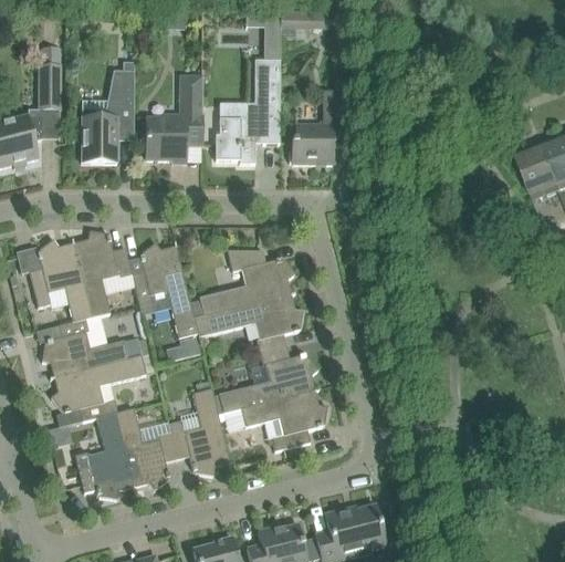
[(281,25),(347,27),(348,27),(348,11),(281,10),(281,25)]
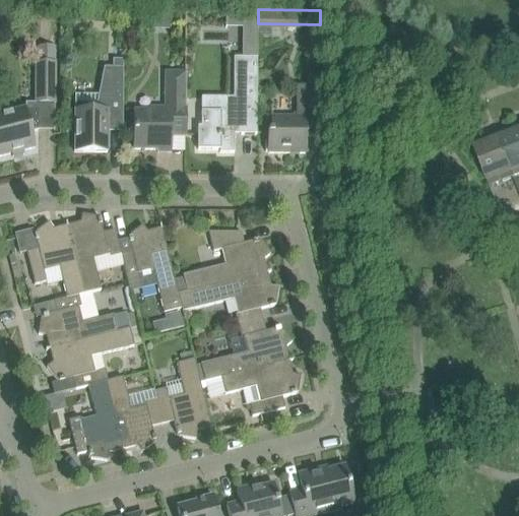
[(244,22),(243,54),(257,54),(258,23),(244,22)]
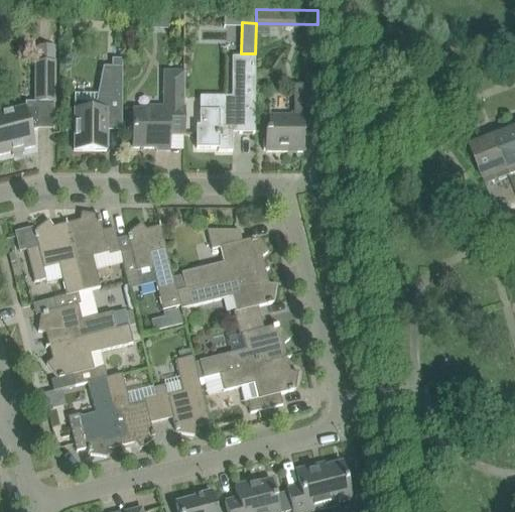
[(34,58),(34,98),(56,98),(56,41),(39,41),(39,58),(34,58)]
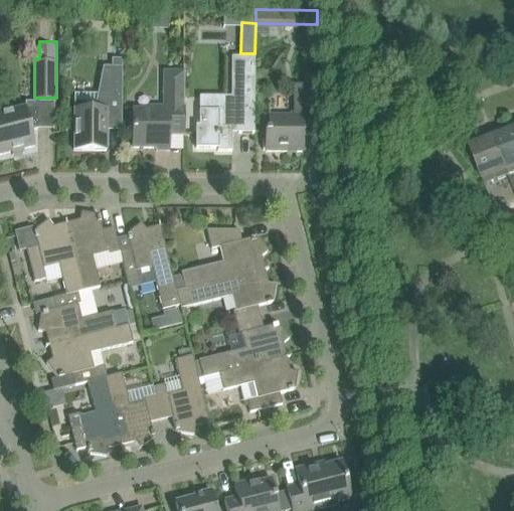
[(239,126),(239,129),(254,130),(255,53),(254,53),(240,53),(232,53),(232,93),(200,93),(200,122),(196,122),(196,145),(218,145),(218,147),(232,148),(232,126),(239,126)]
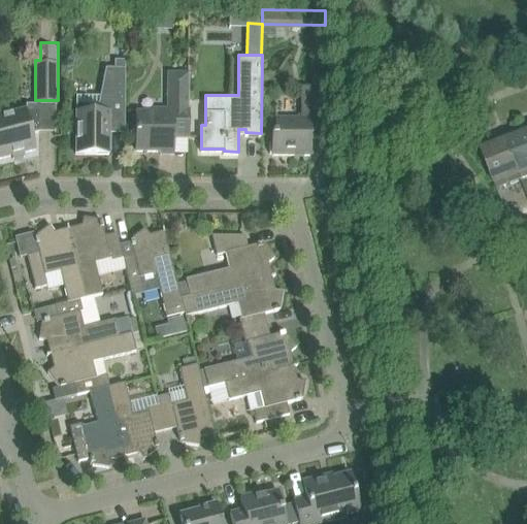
[(125,123),(126,57),(116,57),(116,65),(106,65),(101,92),(76,92),(76,138),(75,138),(75,151),(109,151),(109,123),(125,123)]
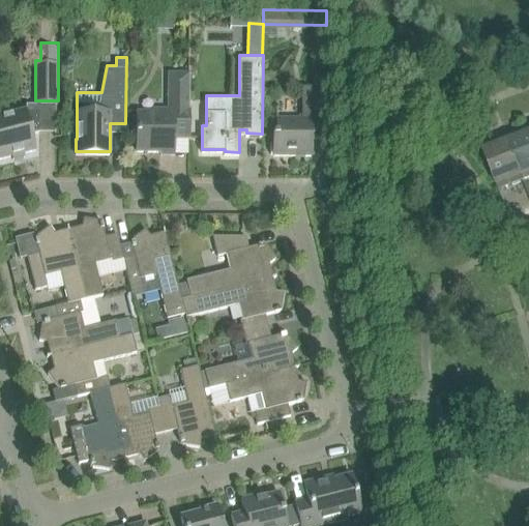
[(137,148),(162,148),(162,146),(174,146),(174,135),(189,135),(189,107),(189,70),(170,70),(170,107),(154,107),(154,110),(138,110),(137,148)]
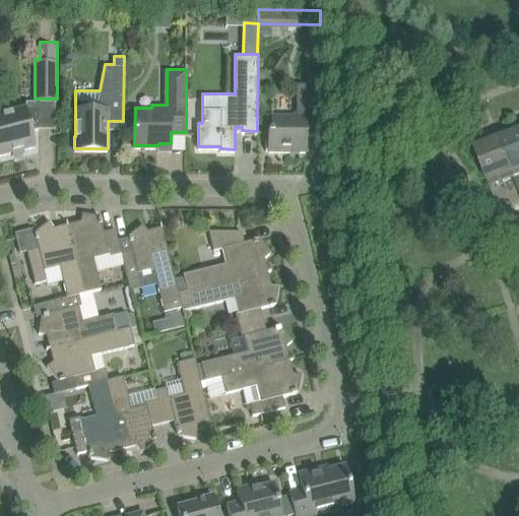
[(299,146),(301,149),(306,149),(306,133),(319,133),(320,82),(297,82),(297,114),(272,113),(272,127),(269,127),(269,137),(266,137),(266,147),(269,147),(269,149),(290,149),(290,146),(299,146)]
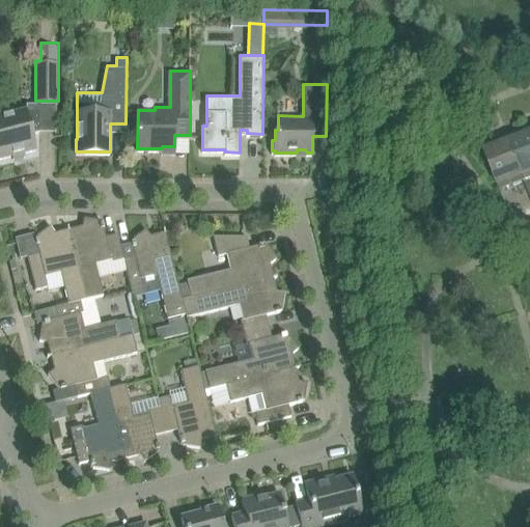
[(23,150),(24,154),(25,154),(25,150),(36,147),(32,131),(39,130),(39,108),(27,108),(27,107),(0,113),(0,156),(12,154),(14,157),(15,156),(14,153),(23,150)]
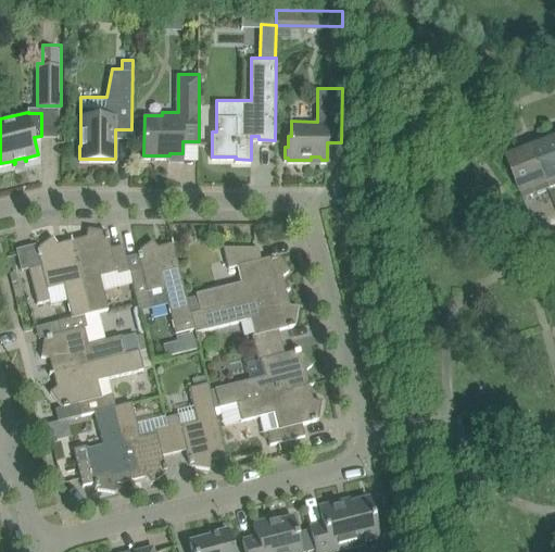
[(554,136),(534,146),(550,186),(554,184),(554,136)]
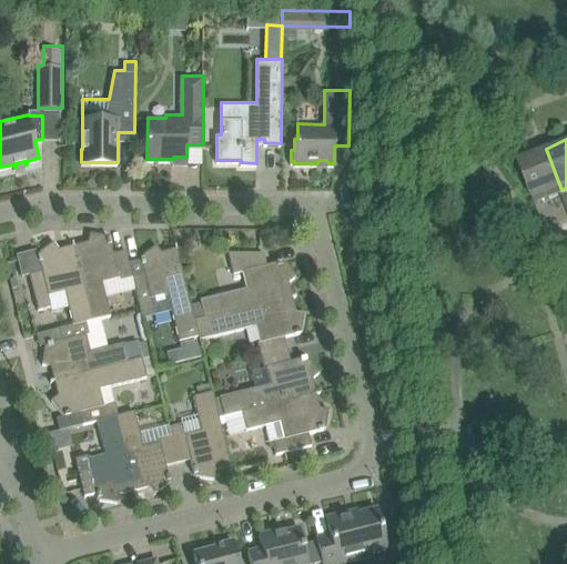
[(562,190),(546,149),(519,159),(535,201),(562,190)]
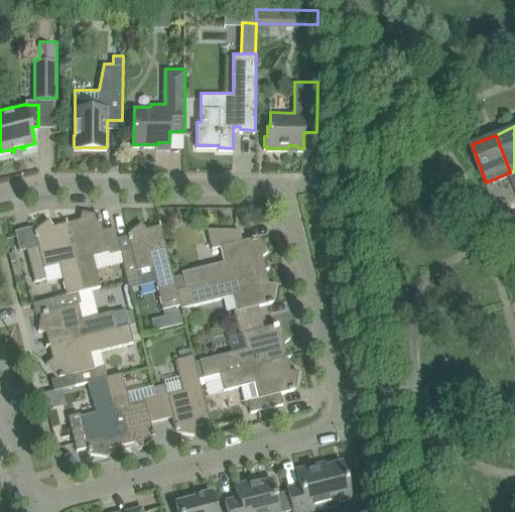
[(81,219),(68,222),(84,288),(101,284),(94,253),(109,250),(109,252),(121,249),(115,225),(103,228),(101,219),(102,219),(100,214),(99,214),(99,213),(82,210),(81,217),(81,219)]
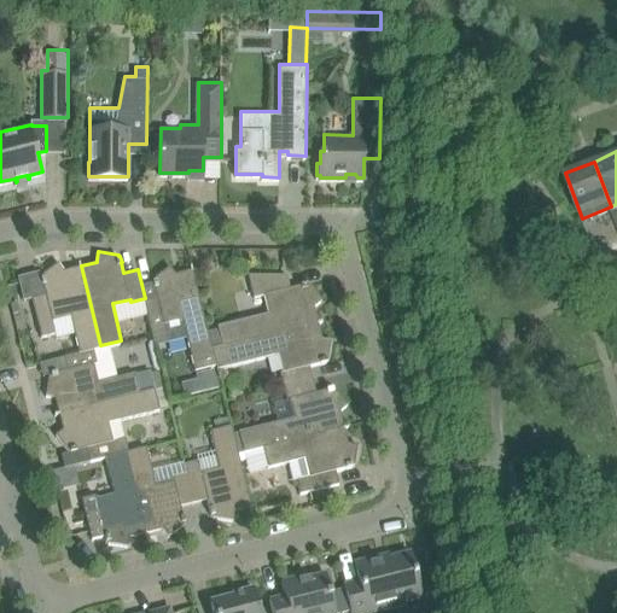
[(616,257),(600,264),(605,276),(616,270),(616,257)]
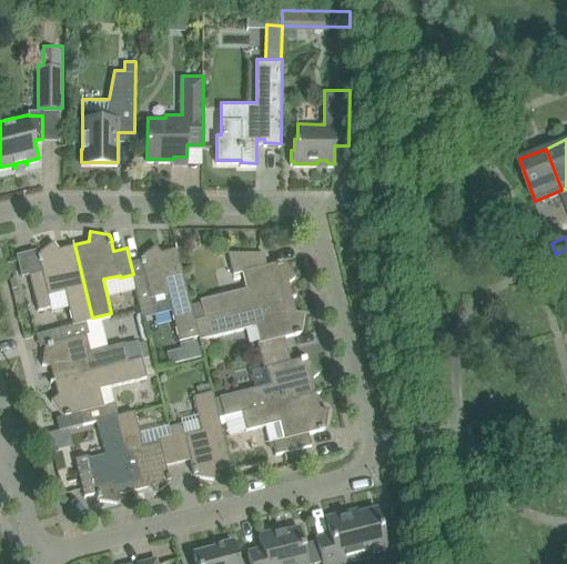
[(66,289),(73,322),(87,320),(92,318),(74,244),(59,248),(59,247),(53,240),(39,251),(39,253),(38,253),(39,259),(40,259),(42,269),(30,271),(39,308),(51,304),(49,293),(66,289)]
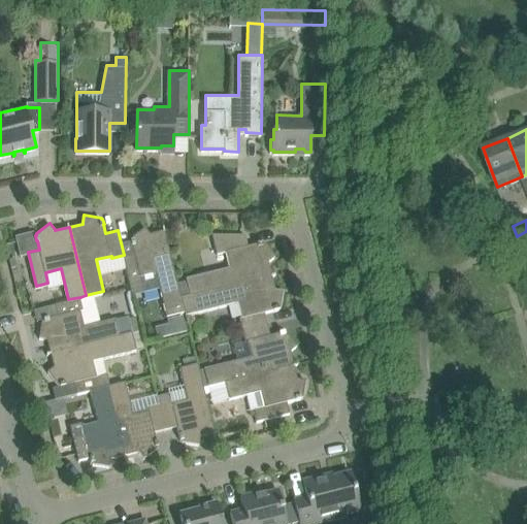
[(124,255),(132,288),(143,285),(141,274),(157,270),(167,315),(185,310),(182,295),(165,229),(151,233),(150,232),(145,226),(131,236),(132,237),(131,238),(132,243),(134,252),(124,255)]
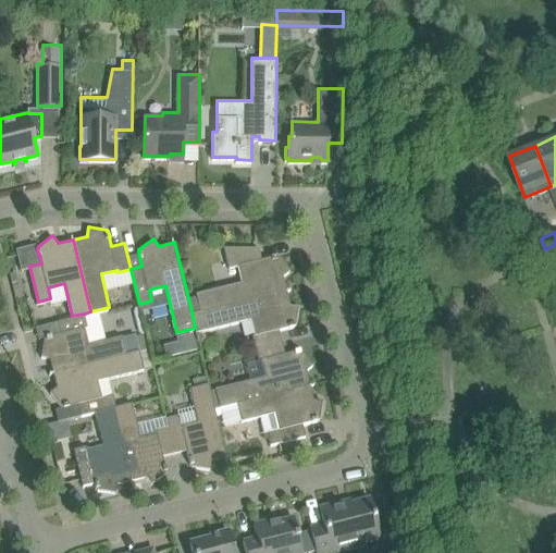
[(196,292),(200,309),(201,310),(285,289),(282,274),(283,273),(289,269),(279,254),(278,255),(276,254),(271,255),(262,257),(259,245),(224,245),(230,266),(238,263),(243,280),(196,292)]
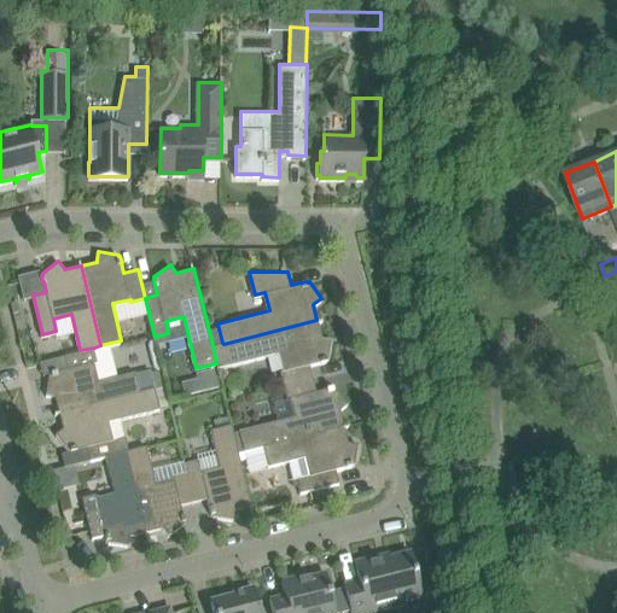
[(213,345),(216,363),(217,367),(279,351),(284,369),(280,371),(284,384),(314,377),(310,363),(320,361),(326,360),(326,358),(329,357),(332,338),(322,337),(321,337),(316,320),(223,344),(222,343),(213,345)]
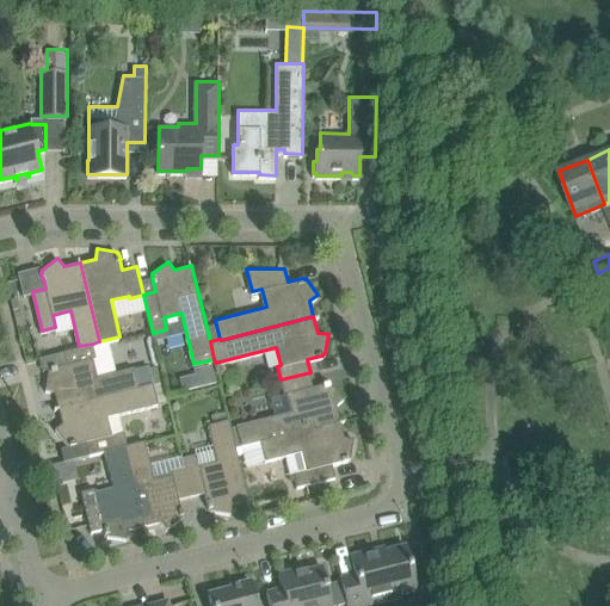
[(56,389),(60,406),(153,382),(148,363),(98,376),(93,358),(97,357),(93,344),(79,346),(63,350),(67,363),(56,366),(56,365),(50,366),(50,368),(49,369),(45,389),(54,390),(56,389)]
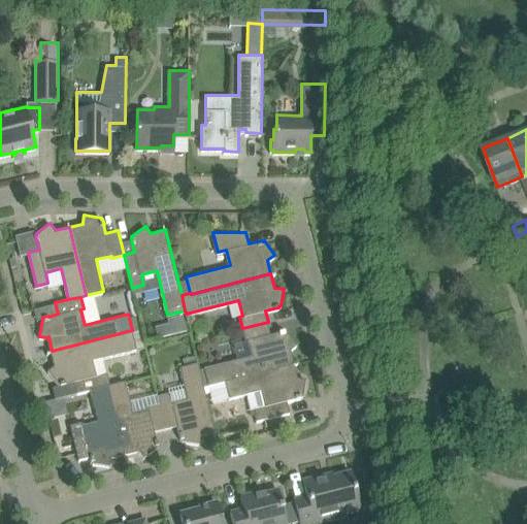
[(183,314),(168,317),(172,333),(186,330),(183,314)]
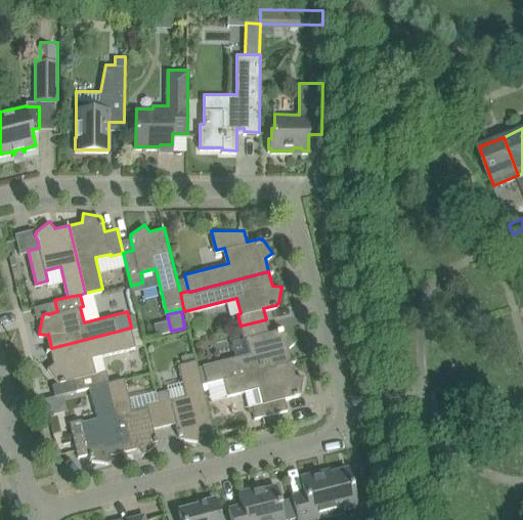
[(266,319),(241,326),(244,337),(246,337),(250,352),(203,363),(207,382),(223,378),(223,377),(291,360),(287,346),(289,346),(295,341),(285,328),(282,328),(282,327),(277,328),(277,329),(268,331),(266,319)]
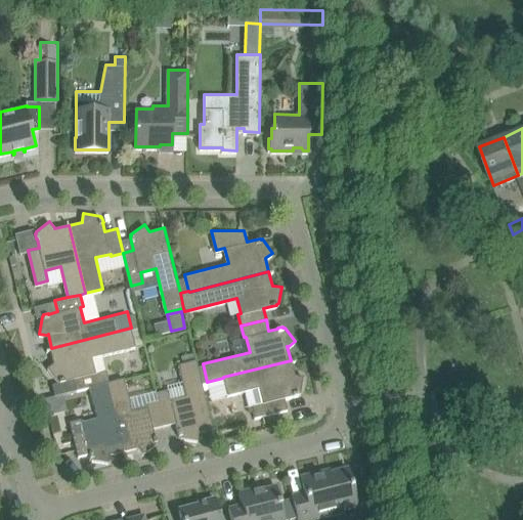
[(92,356),(135,346),(131,328),(51,348),(55,362),(53,362),(47,366),(57,381),(59,381),(59,382),(64,380),(74,378),(77,389),(90,386),(107,381),(110,381),(106,369),(96,372),(92,356)]
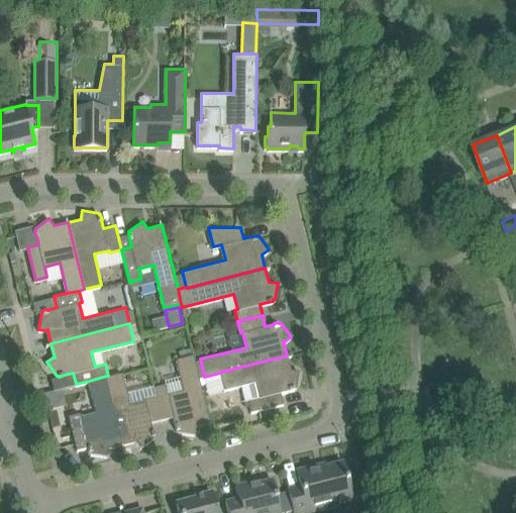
[(155,386),(157,394),(163,418),(174,415),(176,424),(177,429),(178,429),(178,430),(195,433),(196,426),(196,424),(210,421),(194,354),(176,358),(184,389),(169,393),(167,383),(155,386)]
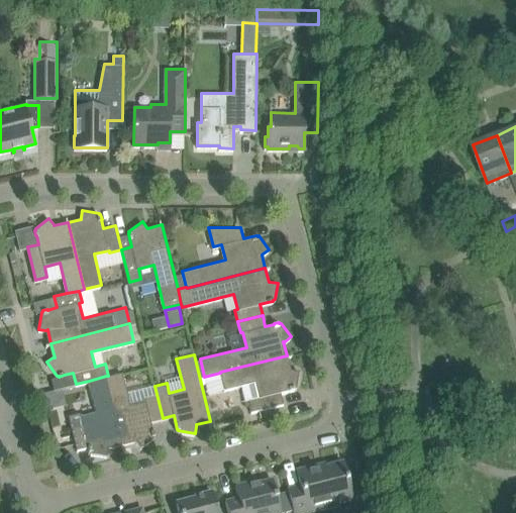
[(220,372),(220,373),(224,389),(241,385),(245,400),(248,399),(251,411),(284,403),(281,391),(290,389),(290,390),(295,389),(295,387),(296,387),(299,370),(292,369),(290,370),(287,355),(220,372)]
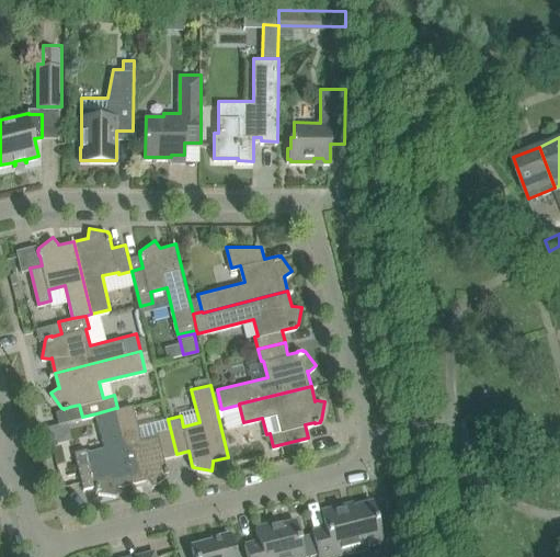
[(134,404),(117,408),(115,408),(133,480),(147,477),(148,478),(152,485),(168,474),(167,473),(168,472),(167,466),(164,457),(176,454),(170,428),(158,430),(158,433),(141,438),(134,404)]
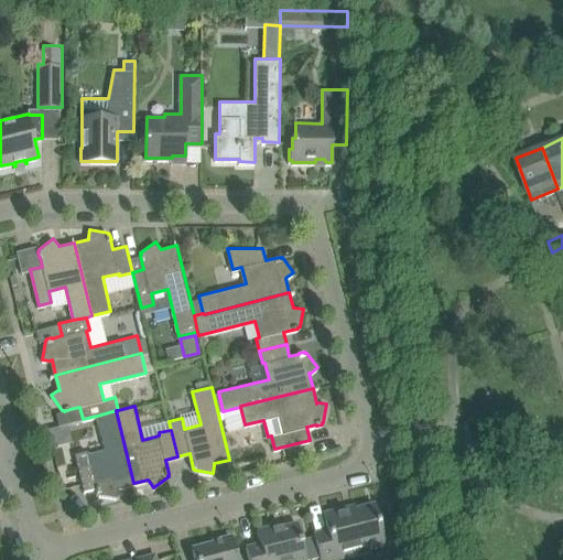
[(116,410),(97,416),(105,449),(88,453),(88,450),(75,453),(84,491),(96,487),(97,492),(98,492),(99,494),(117,496),(119,488),(118,487),(133,483),(116,410)]
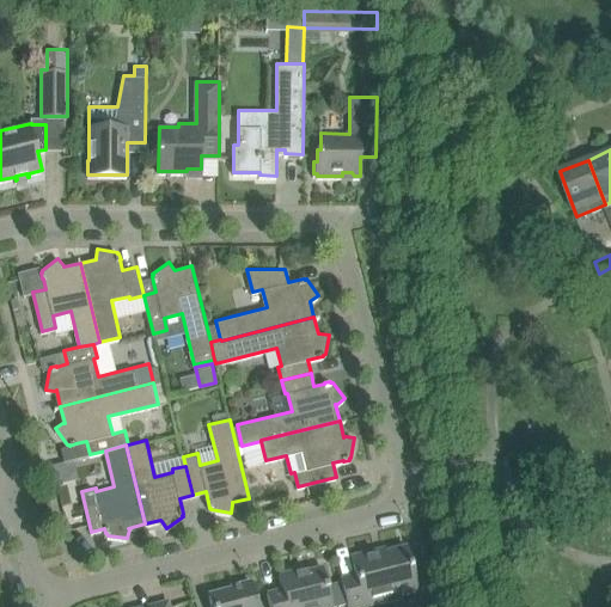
[(356,572),(341,576),(341,578),(347,601),(348,606),(353,606),(399,595),(399,592),(417,587),(407,544),(377,552),(376,549),(352,555),(356,572)]
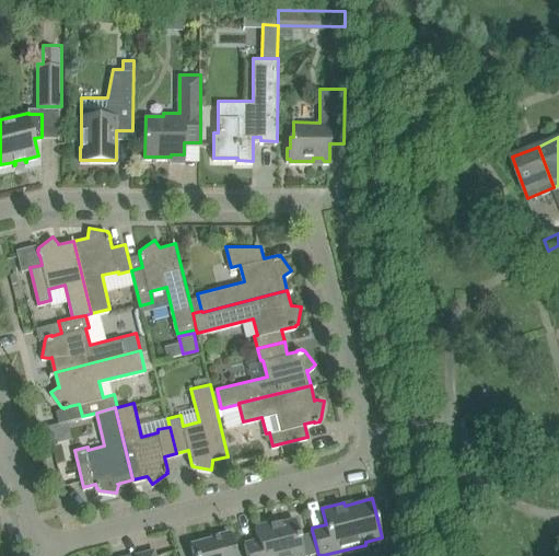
[(259,537),(244,541),(247,555),(304,555),(304,554),(317,551),(312,530),(300,533),(295,518),(272,523),(263,525),(263,522),(256,524),(259,537)]
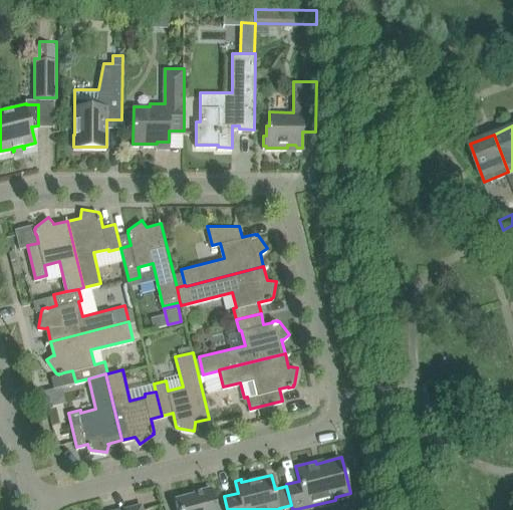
[(200,489),(200,492),(176,498),(179,509),(216,509),(211,487),(200,489)]
